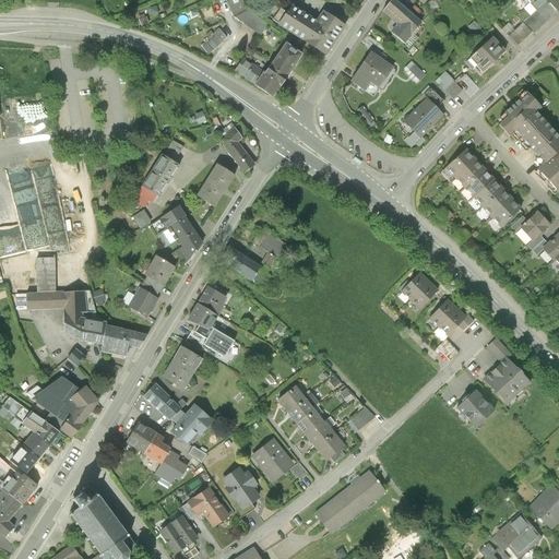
[(302,33),(317,11),(298,0),(286,0),(276,16),(302,33)]
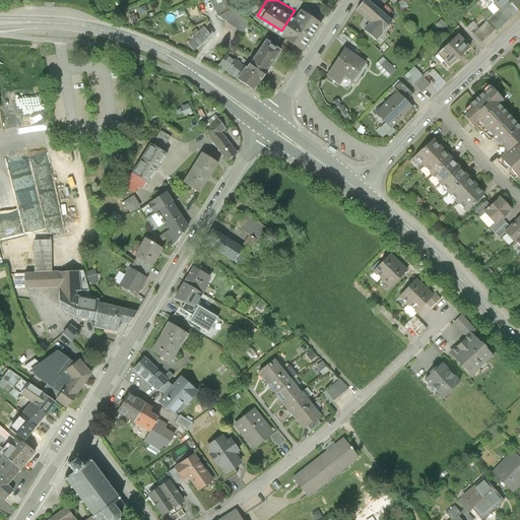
[(380,0),(360,0),(356,4),(369,15),(364,21),(376,34),(395,13),(380,0)]
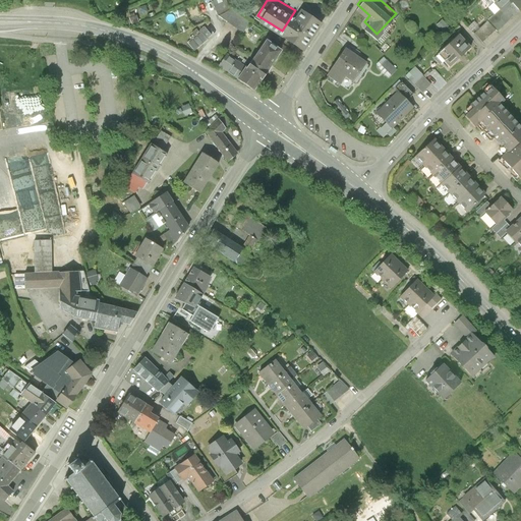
[(516,0),(497,0),(474,20),(483,31),(516,0)]
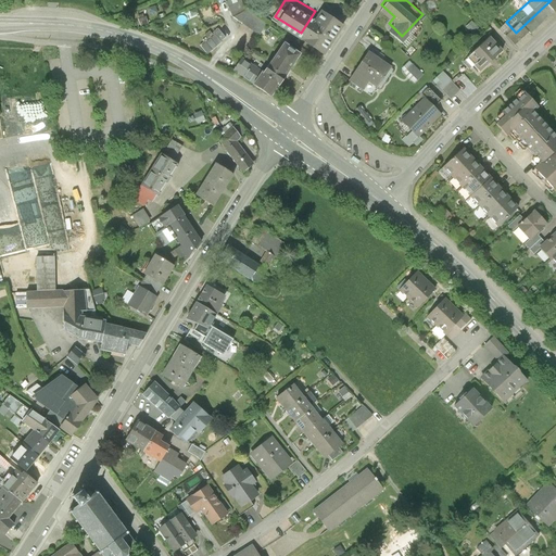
[(320,1),(315,11),(301,33),(325,48),(344,16),(320,1)]
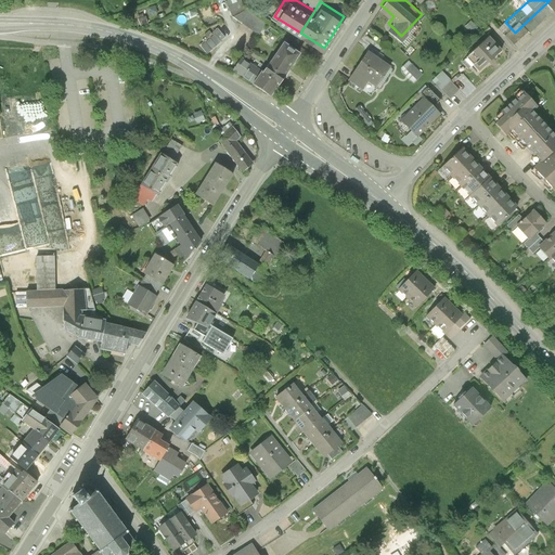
[(490,25),(464,49),(476,62),(502,38),(490,25)]
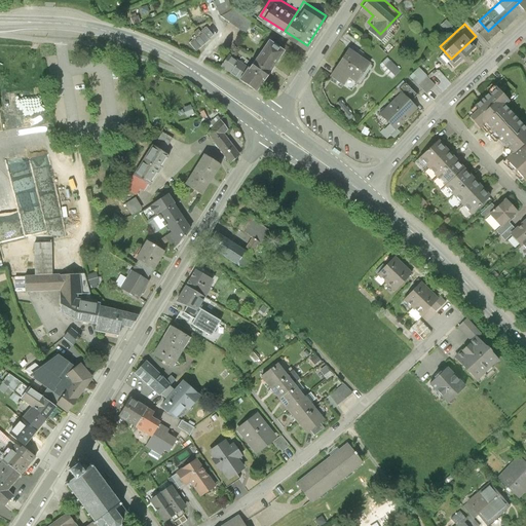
[(204,33),(208,40),(215,37),(211,27),(196,32),(197,35),(204,33)]
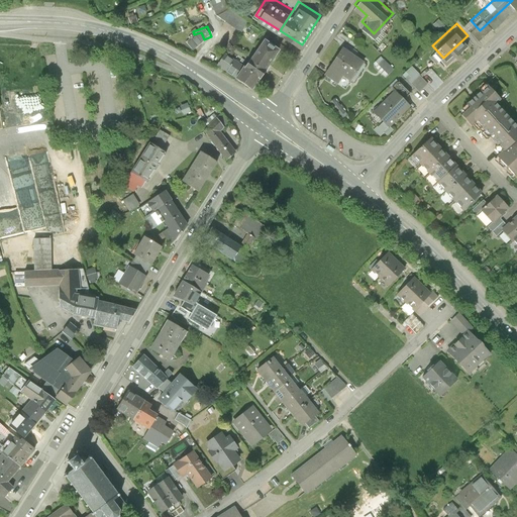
[(262,68),(279,39),(260,27),(242,56),(259,66),(262,68)]
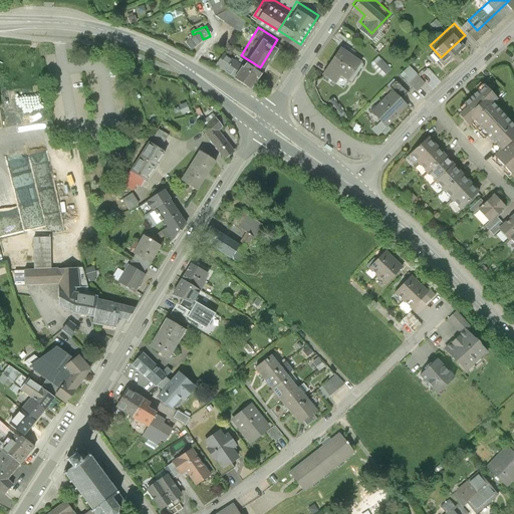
[(187,40),(194,49),(204,41),(197,32),(187,40)]
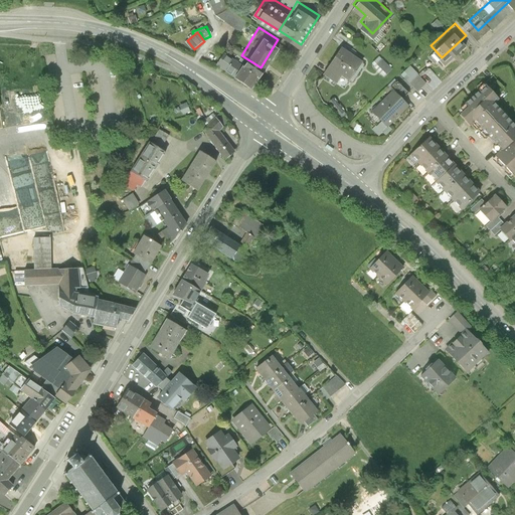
[(342,38),(326,65),(337,72),(342,63),(350,67),(361,50),(342,38)]
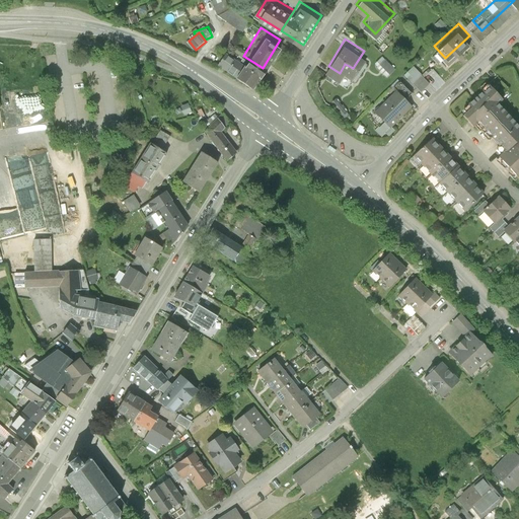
[(260,66),(243,56),(235,68),(251,78),(260,66)]
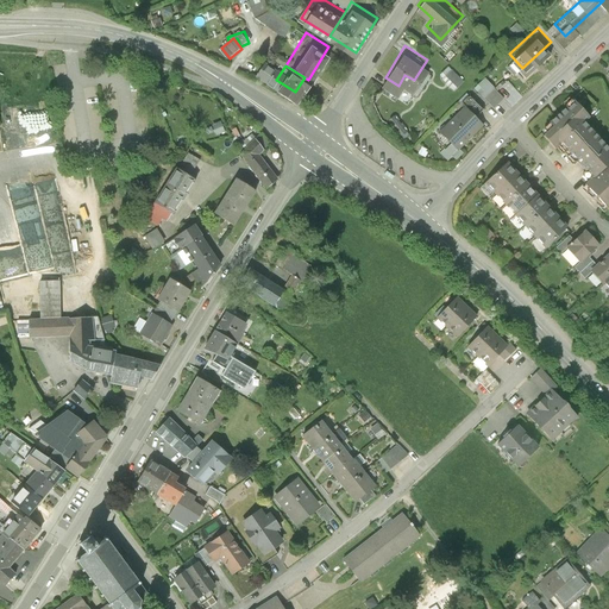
[(450,66),(440,76),(457,90),(465,81),(450,66)]
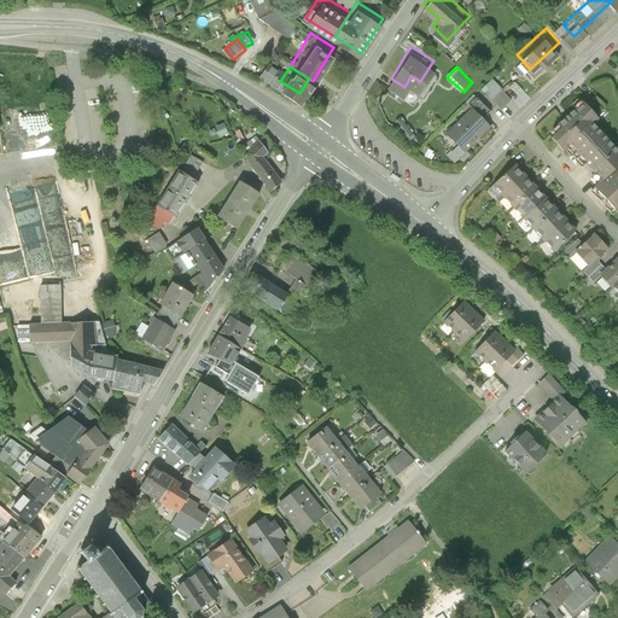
[(513,81),(505,88),(496,80),(484,91),(502,110),(523,91),(513,81)]
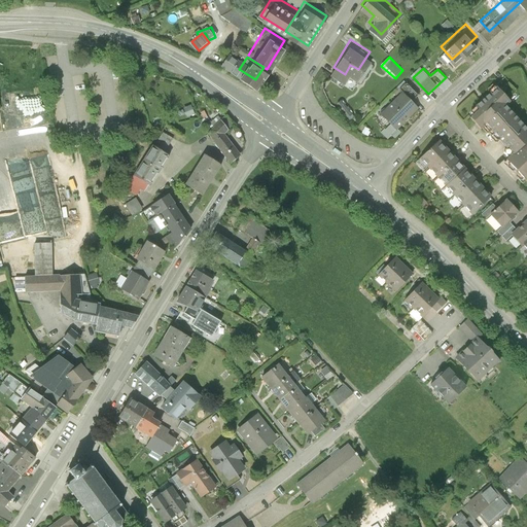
[(399,80),(379,101),(396,117),(416,97),(399,80)]
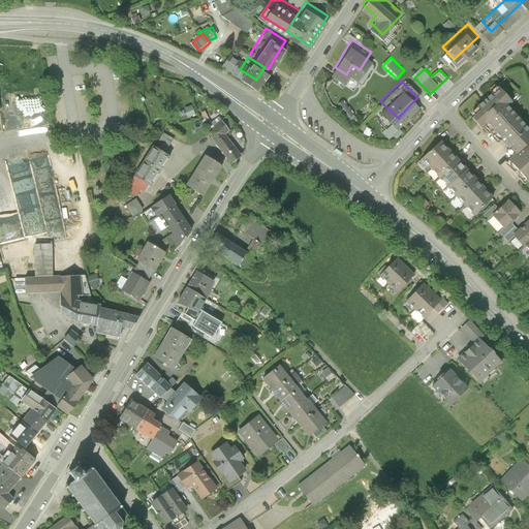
[(488,126),(494,132),(512,115),(506,109),(510,104),(498,91),(469,118),(483,131),(488,126)]
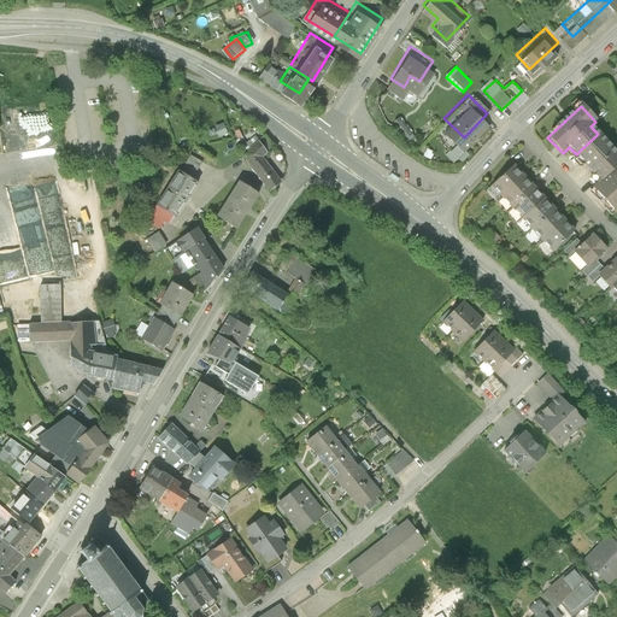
[(7,144),(23,144),(23,130),(7,131),(7,144)]
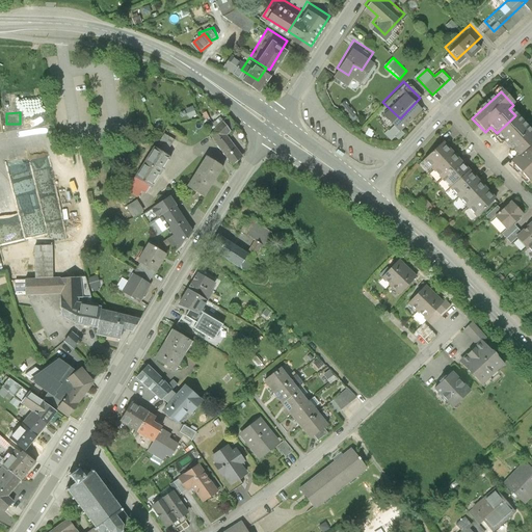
[(531,143),(531,133),(515,115),(497,133),(519,157),(531,144),(531,143)]
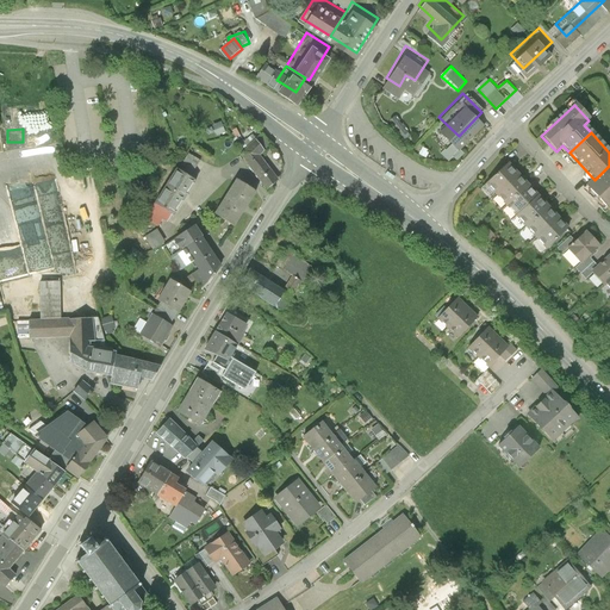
[(256,141),(240,155),(267,191),(279,181),(259,156),(265,151),(256,141)]
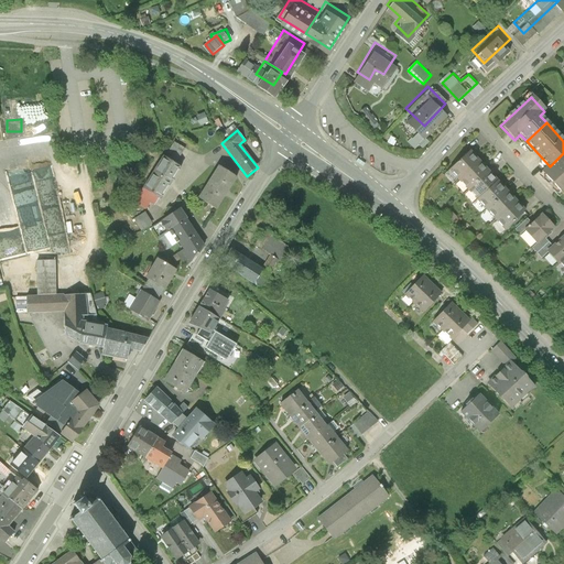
[(419,148),(426,138),(419,132),(411,142),(419,148)]
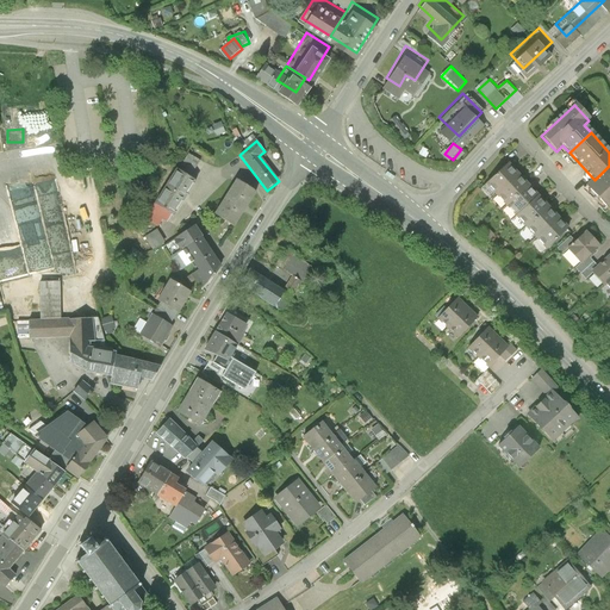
[(201,161),(188,154),(179,169),(176,168),(150,211),(168,223),(172,216),(175,217),(197,181),(192,178),(201,161)]
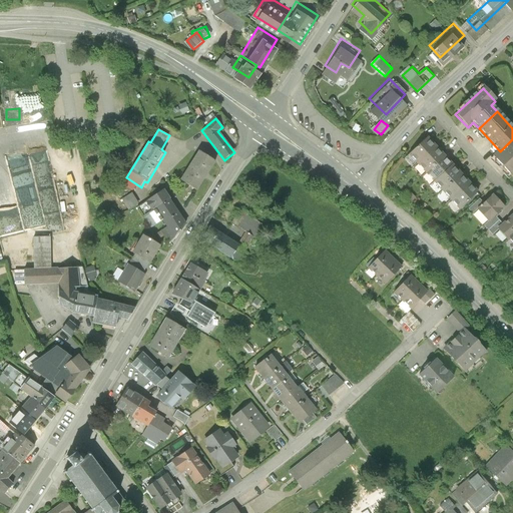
[(405,154),(413,163),(432,146),(424,137),(405,154)]
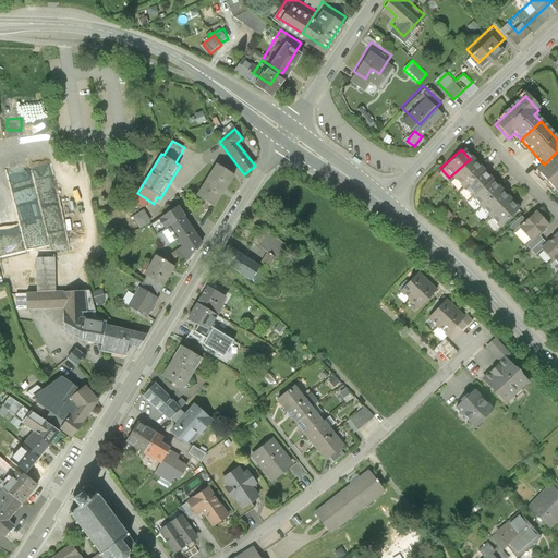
[(557,193),(557,192),(557,153),(557,152),(544,165),(537,171),(557,193)]
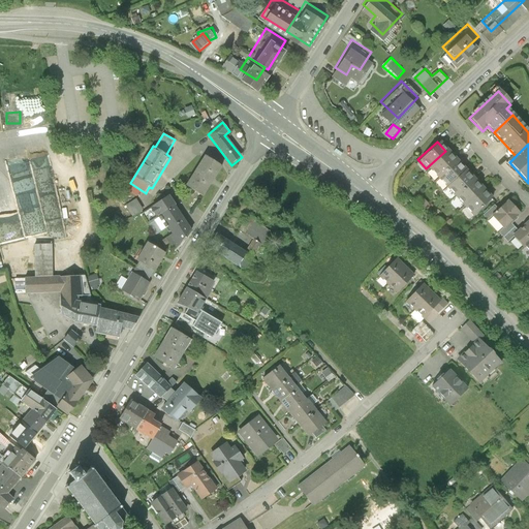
[(426,168),(434,178),(454,160),(445,151),(426,168)]
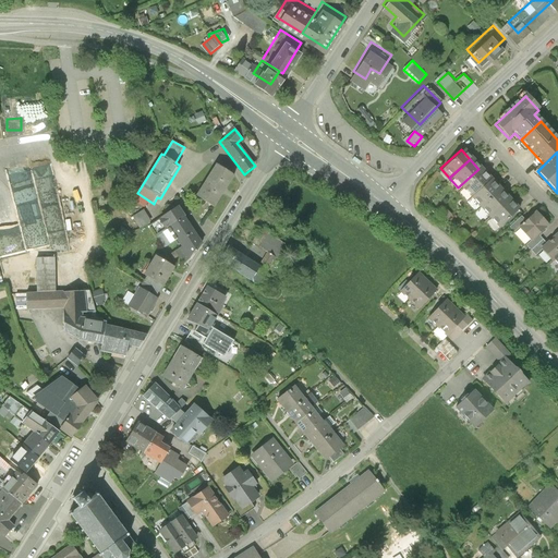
[(233,174),(216,165),(197,197),(215,207),(233,174)]
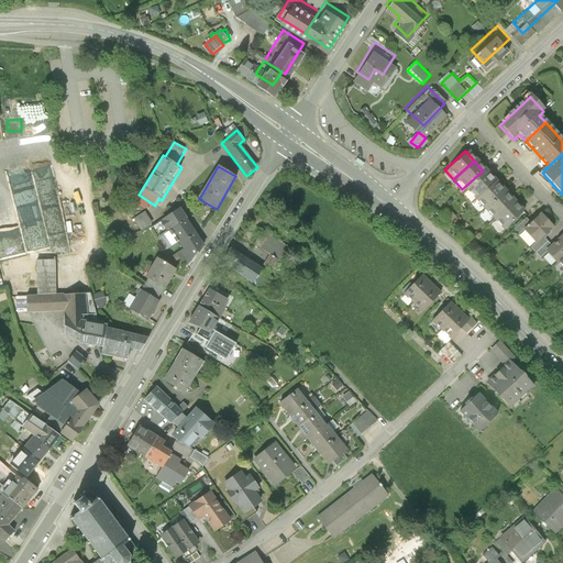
[(492,180),(483,170),(462,189),(471,199),(492,180)]
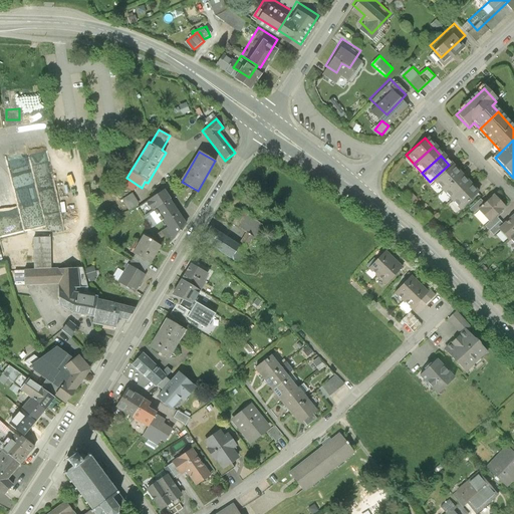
[(430,182),(438,191),(457,175),(449,165),(430,182)]
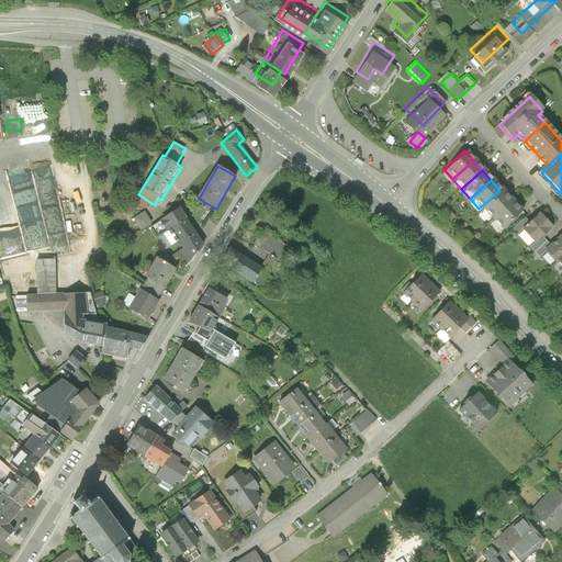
[(479,209),(487,218),(508,201),(499,191),(479,209)]
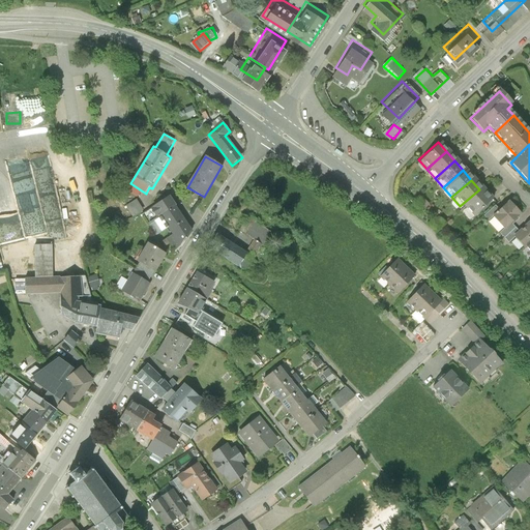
[(488,199),(479,189),(460,206),(468,215),(488,199)]
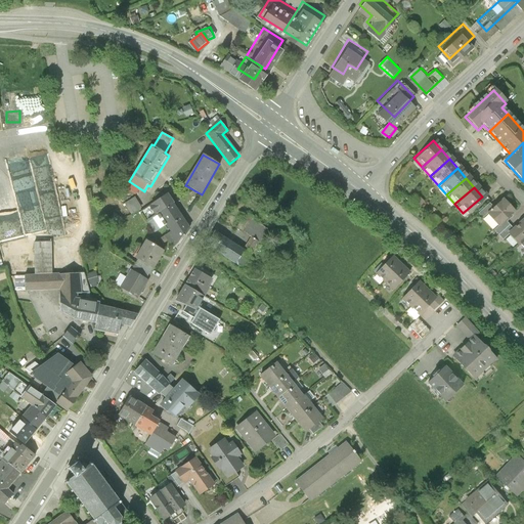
[(166,194),(140,213),(156,233),(166,226),(170,231),(165,235),(172,247),(193,232),(166,194)]
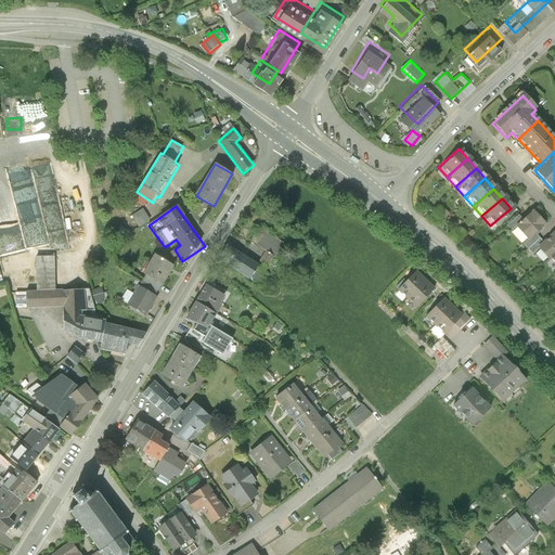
[(526,209),(508,223),(523,241),(540,227),(526,209)]
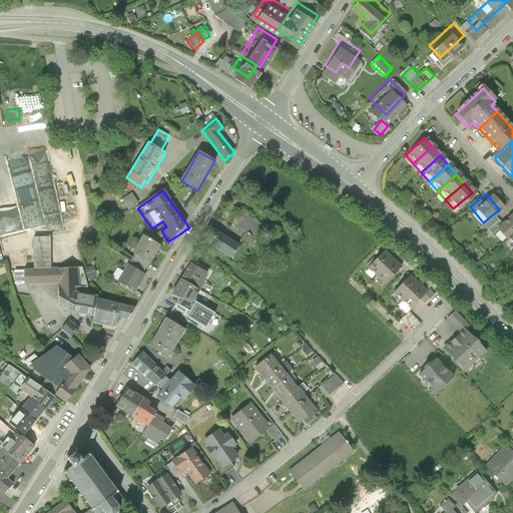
[(238,245),(212,228),(204,242),(237,264),(263,225),(238,210),(230,223),(246,233),(238,245)]
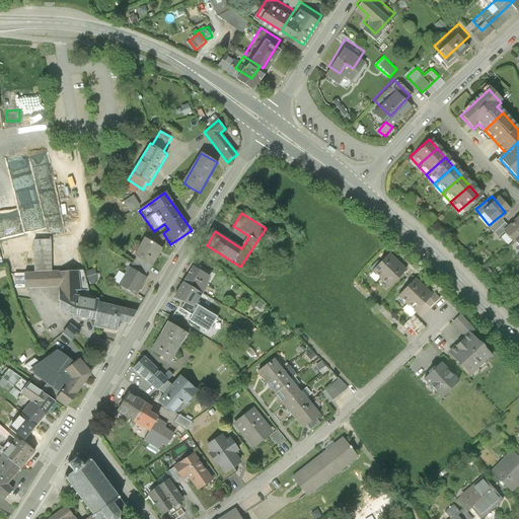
[(518,226),(512,218),(497,231),(506,241),(510,237),(518,229),(518,226)]
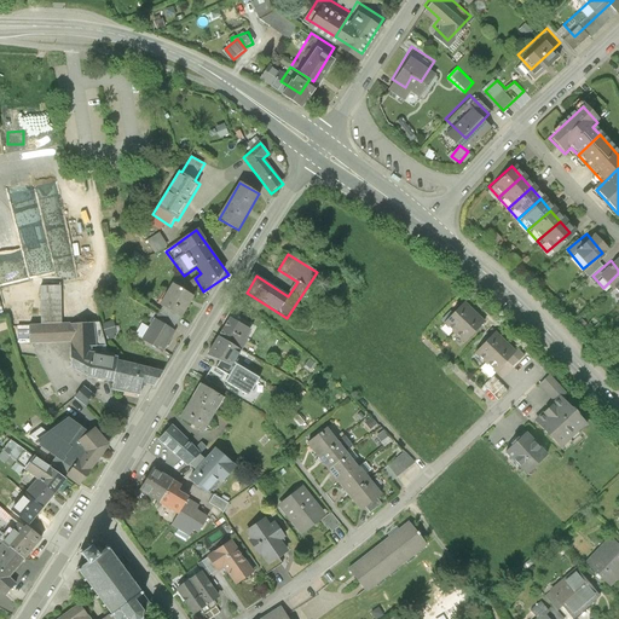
[(618,273),(608,283),(618,295),(618,294),(618,273)]
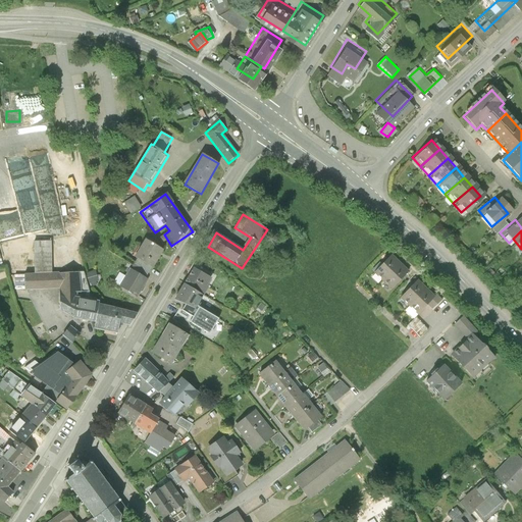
[(146,240),(136,258),(151,266),(161,249),(146,240)]
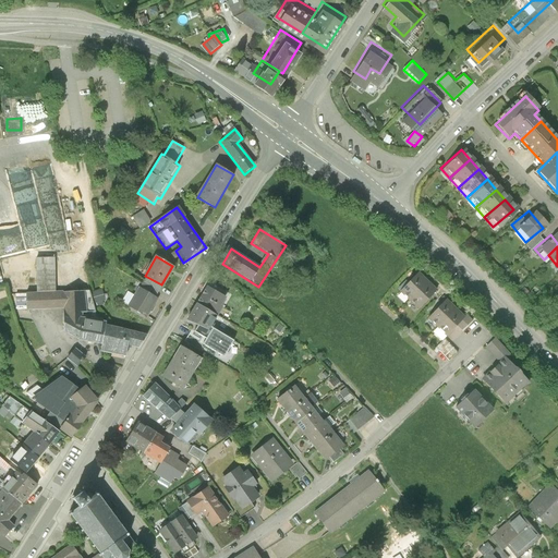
[(79,340),(83,318),(93,320),(94,314),(96,314),(94,304),(92,293),(92,291),(55,292),(53,258),(36,258),(37,293),(27,293),(27,294),(27,307),(27,310),(63,310),(64,332),(79,340)]
